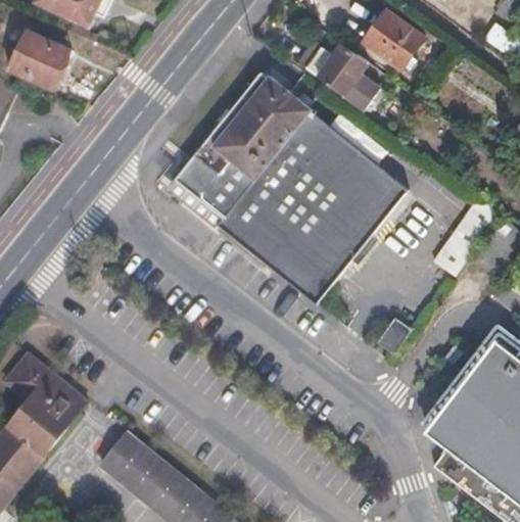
[(34,0),(33,2),(78,24),(86,4),(94,7),(98,0),(34,0)]
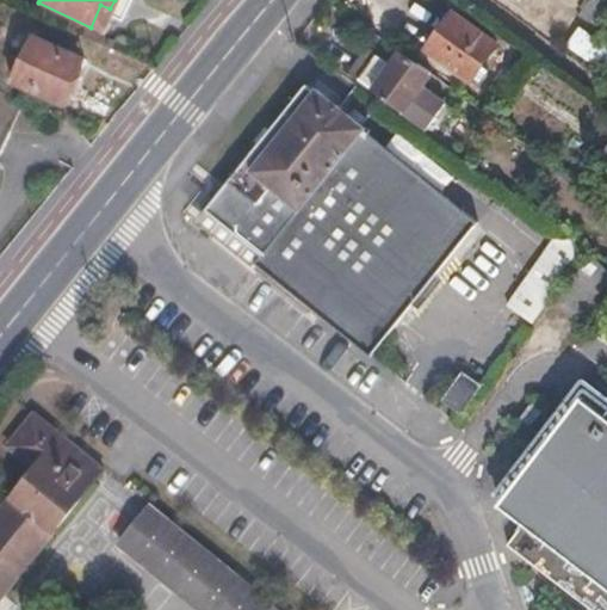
[(606,32),(606,30),(606,4),(601,0),(586,0),(578,12),(606,32)]
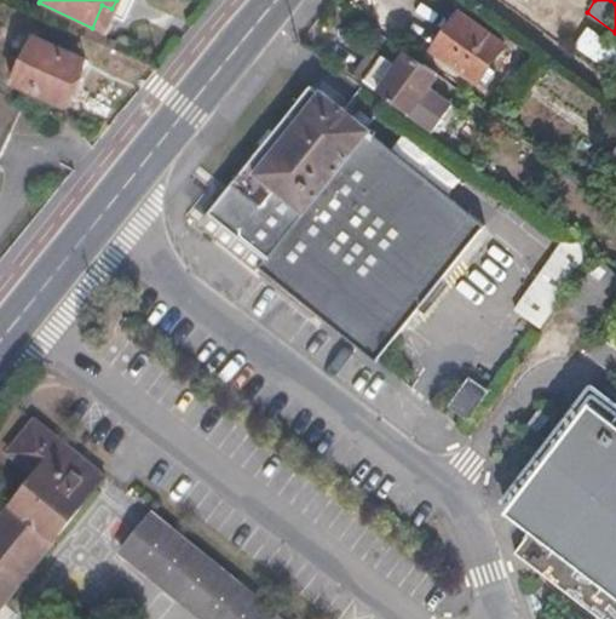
[(501,44),(455,11),(427,50),(473,82),(501,44)]
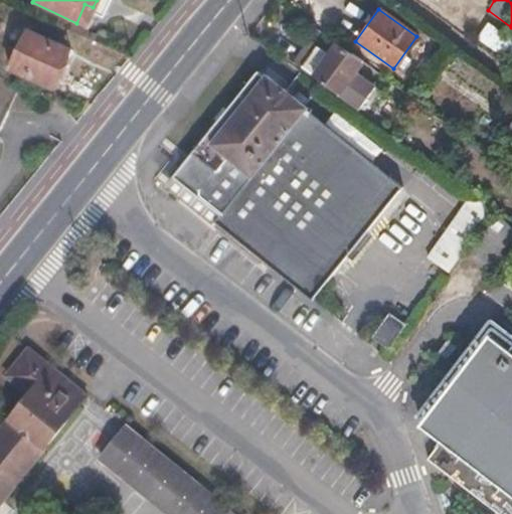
[(24,30),(6,69),(48,90),(57,69),(50,65),(59,47),(24,30)]
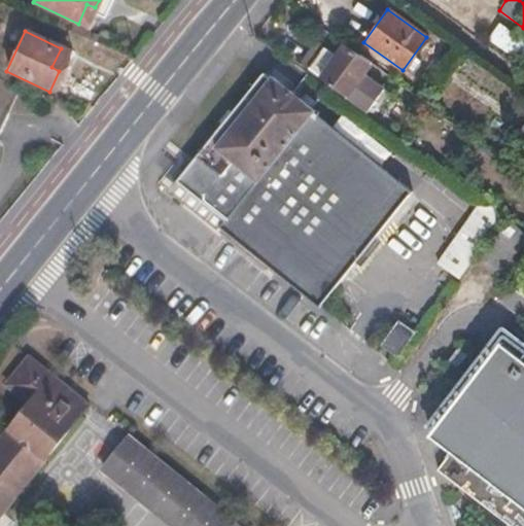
[(356,79),(369,63),(342,44),(334,56),(313,41),(299,61),(347,95),(349,93),(359,100),(368,88),(356,79)]
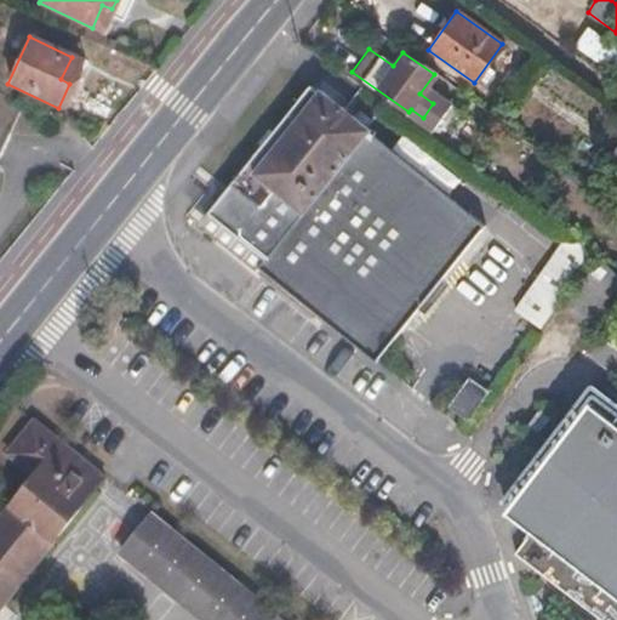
[(258,266),(373,360),(483,226),(367,134),(369,131),(318,90),(315,91),(308,85),(256,151),(206,212),(263,260),(258,266)]
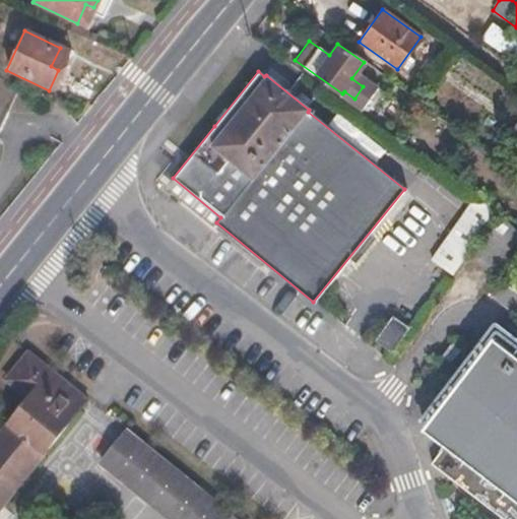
[(495,212),(473,197),(442,239),(429,258),(450,273),(495,212)]
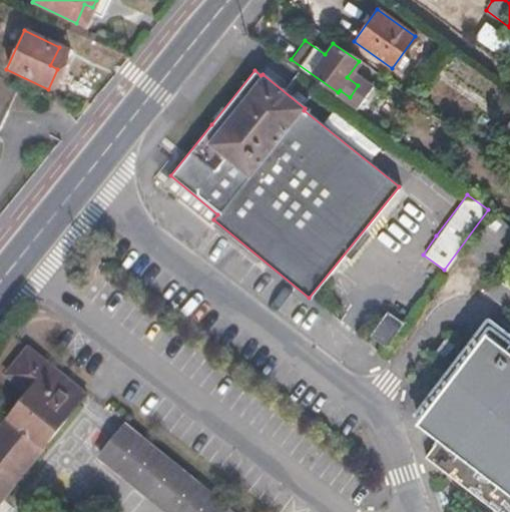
[(471,262),(482,270),(509,229),(509,225),(493,213),(462,256),(471,262)]
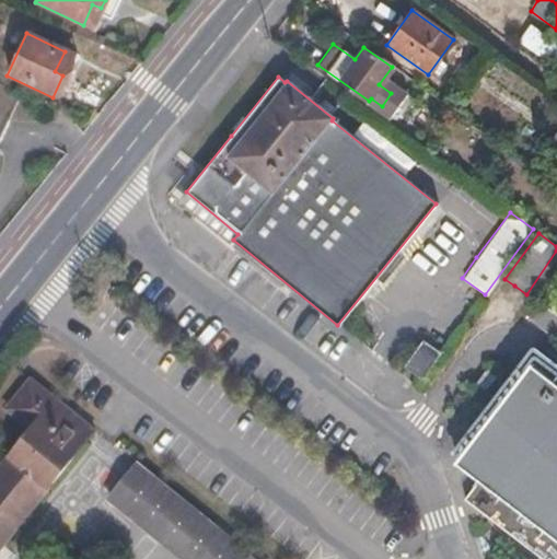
[(556,310),(556,286),(543,306),(554,314),(556,310)]
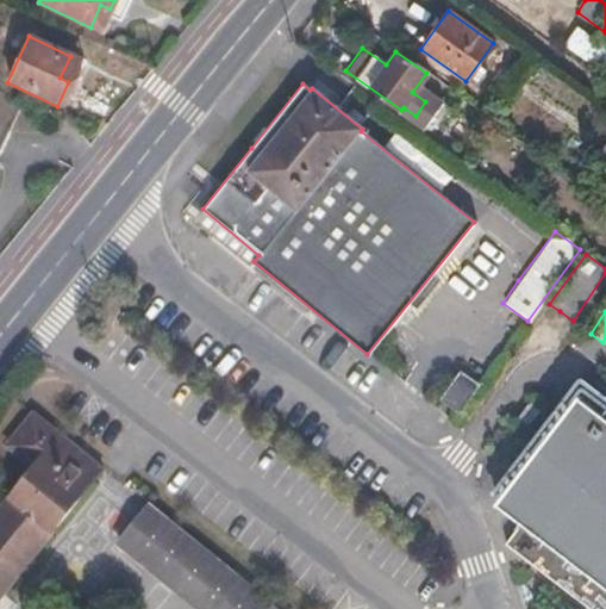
[(476,384),(458,370),(437,398),(456,412),(476,384)]
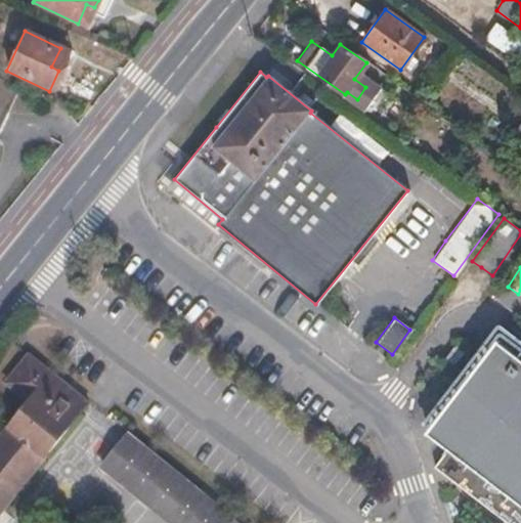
[(520,522),(520,359),(497,342),(428,432),(448,447),(434,466),(508,522),(520,522)]
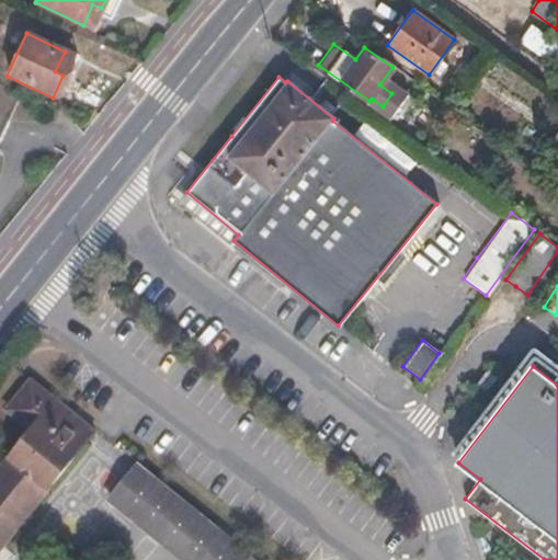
[(27,429),(0,461),(0,543),(84,438),(58,418),(50,427),(40,418),(53,401),(27,380),(4,410),(27,429)]
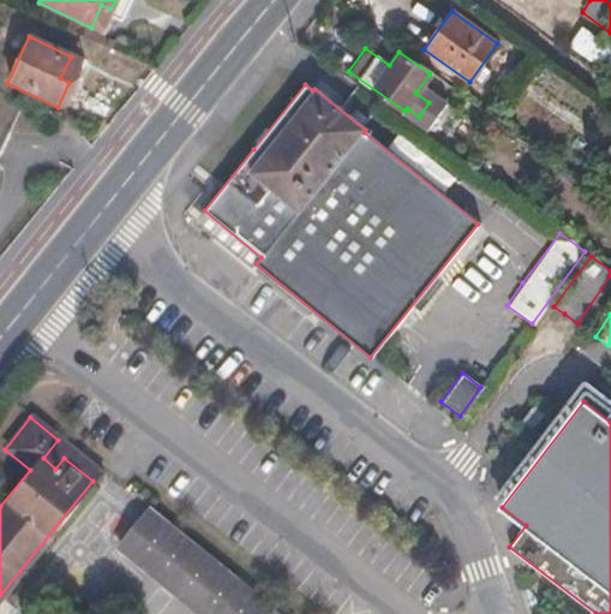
[(100,472),(58,440),(43,458),(55,469),(64,458),(93,481),(100,472)]
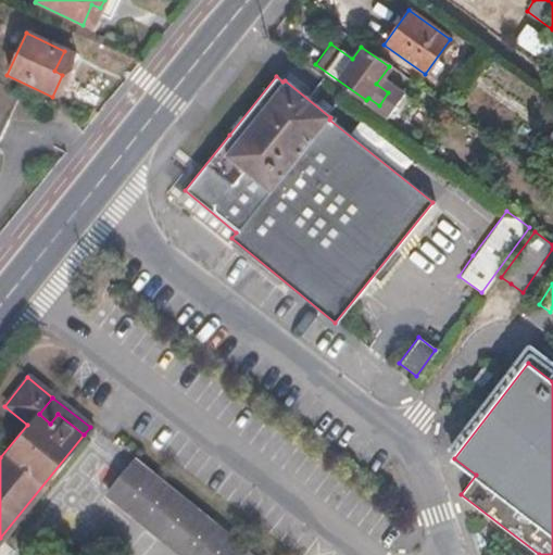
[(252,554),(129,458),(104,491),(183,554),(252,554)]
